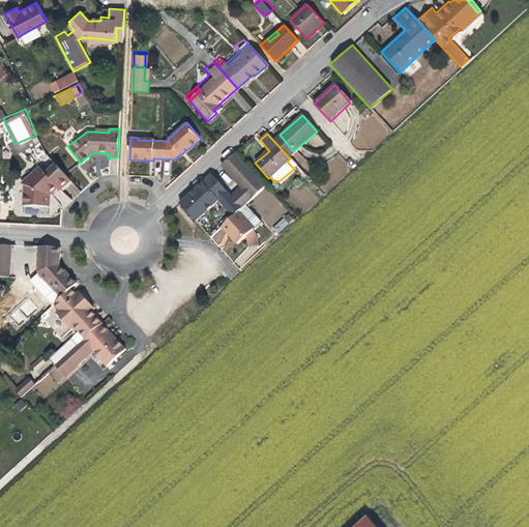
[(96,155),(108,157),(108,153),(94,152),(86,157),(89,162),(96,155)]
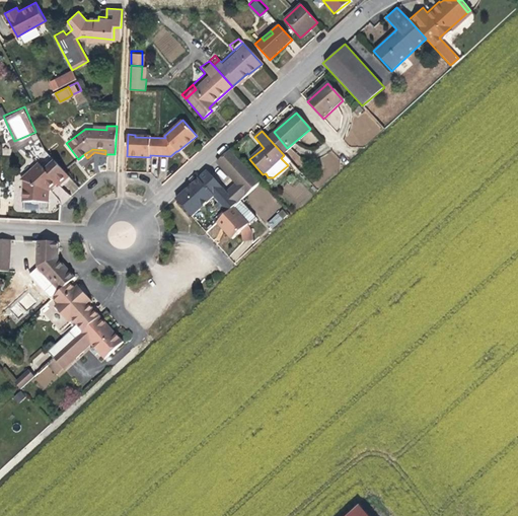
[(244,197),(260,182),(230,149),(215,162),(234,185),(244,197)]
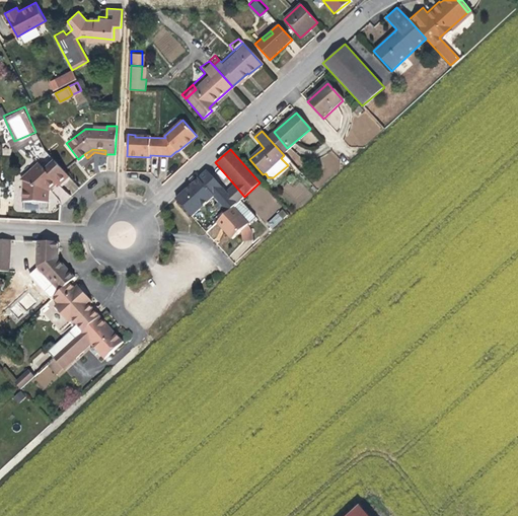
[(71,176),(55,159),(45,168),(40,162),(20,177),(20,202),(48,202),(48,191),(48,185),(55,180),(58,183),(59,186),(71,176)]
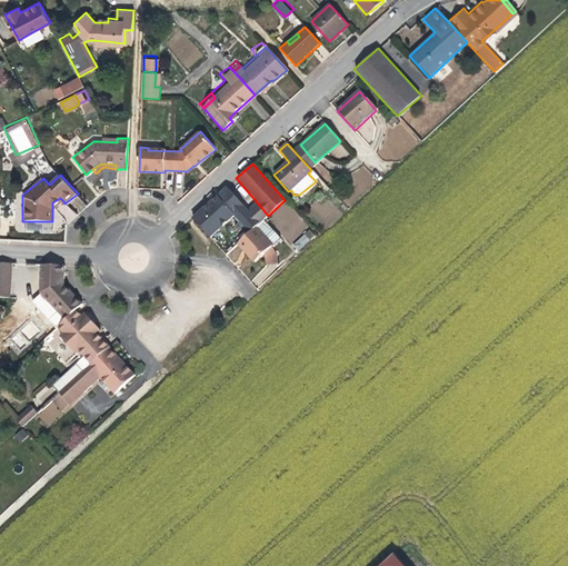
[(191,218),(209,238),(236,216),(249,232),(253,228),(256,227),(245,212),(225,188),(205,207),(207,210),(201,216),(198,212),(191,218)]
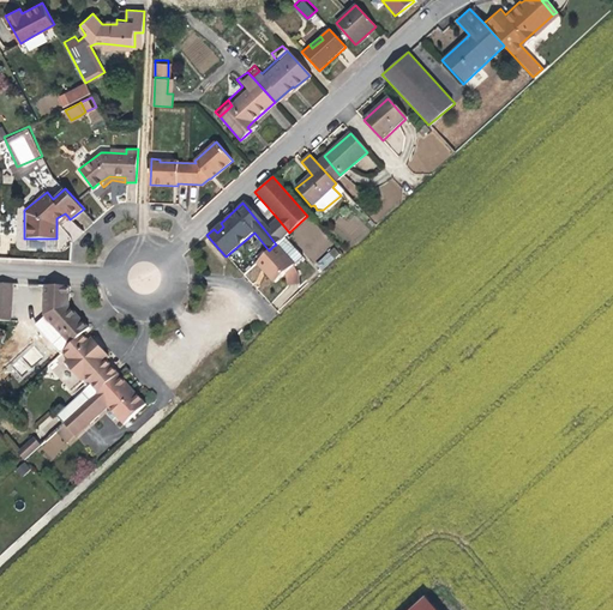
[(56,218),(56,225),(68,217),(65,213),(56,218)]
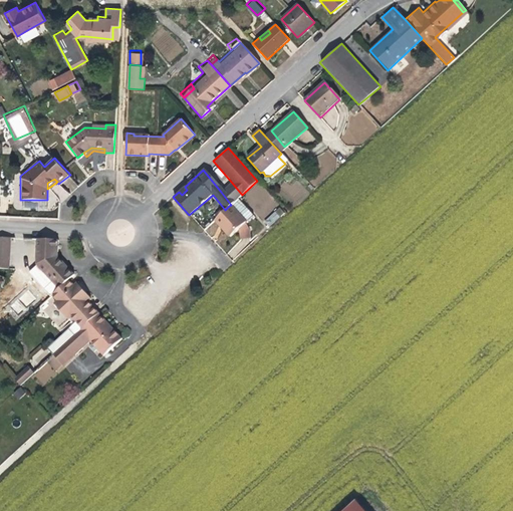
[(237,199),(242,195),(232,183),(221,192),(231,205),(237,199)]
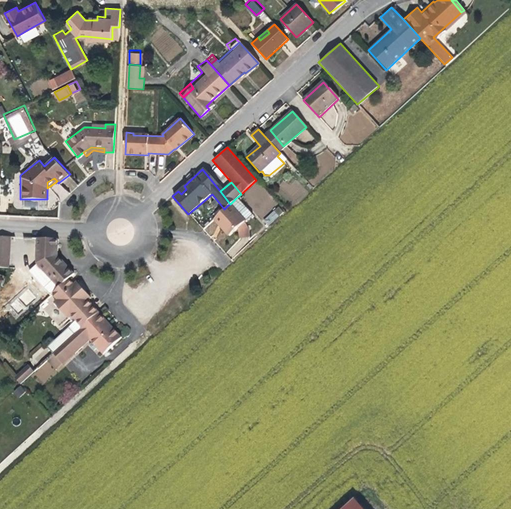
[(249,214),(236,198),(230,204),(228,205),(242,221),(249,214)]
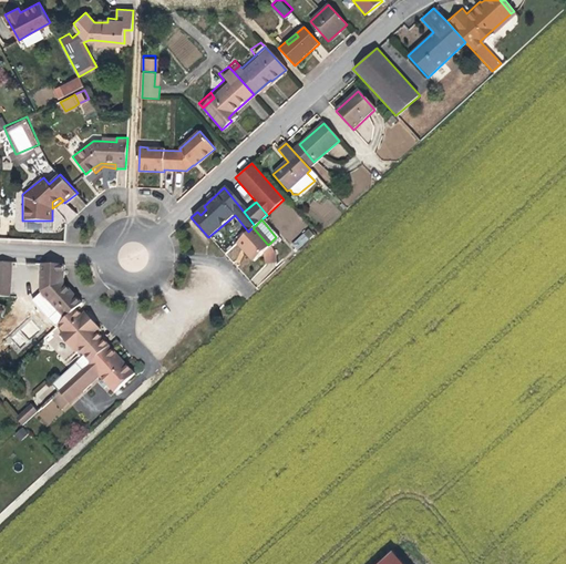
[(298,246),(316,232),(310,225),(292,239),(298,246)]
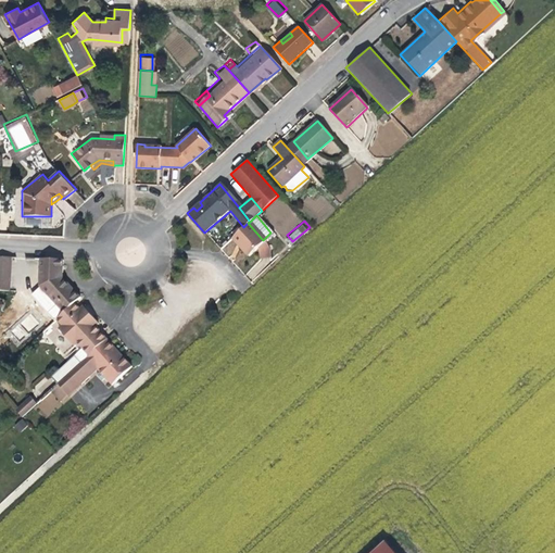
[(243,227),(230,239),(244,255),(248,253),(259,243),(263,240),(248,223),(243,227)]
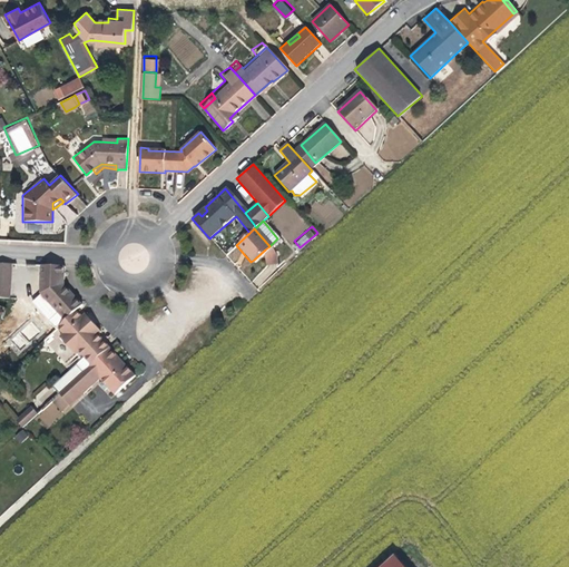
[(265,250),(254,260),(260,267),(272,263),(270,256),(265,250)]
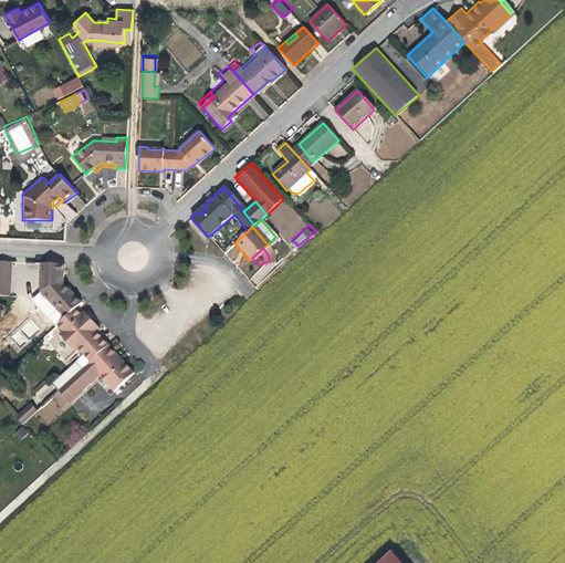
[(0,260),(0,295),(10,296),(11,261),(0,260)]
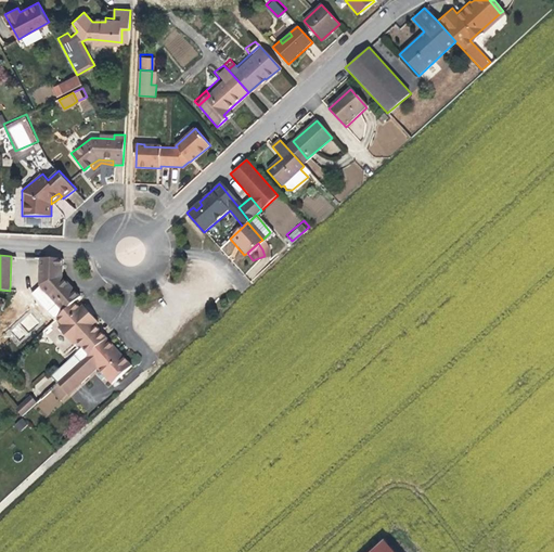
[(74,302),(80,296),(61,276),(62,259),(39,258),(38,287),(46,296),(38,303),(46,312),(53,305),(58,302),(65,310),(74,302)]
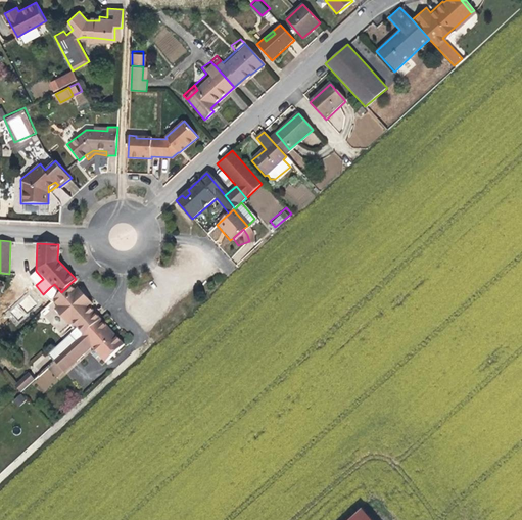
[(50,287),(57,295),(61,292),(54,284),(50,287)]
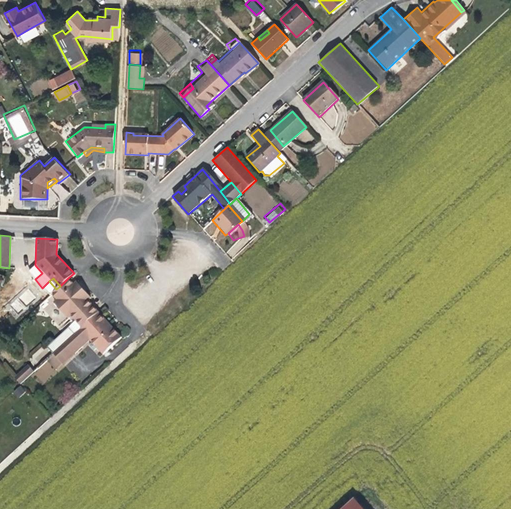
[(75,319),(92,305),(87,299),(91,297),(85,289),(81,292),(73,283),(68,278),(60,286),(56,289),(51,294),(55,299),(53,301),(61,309),(64,306),(71,314),(75,319)]
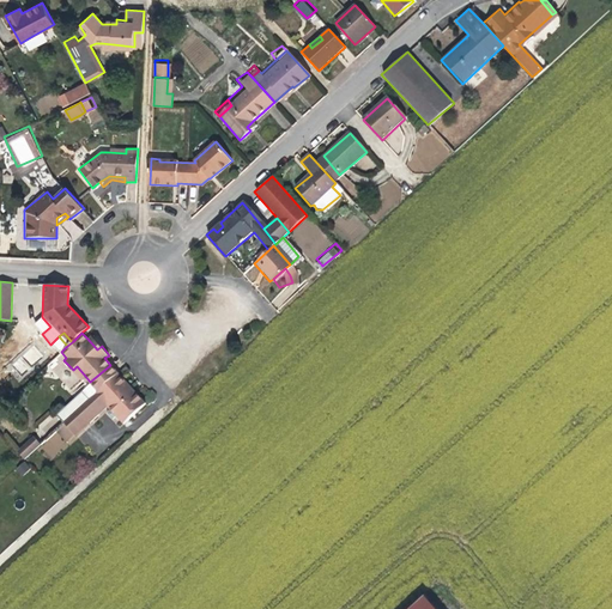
[(92,335),(88,339),(97,349),(102,346),(92,335)]
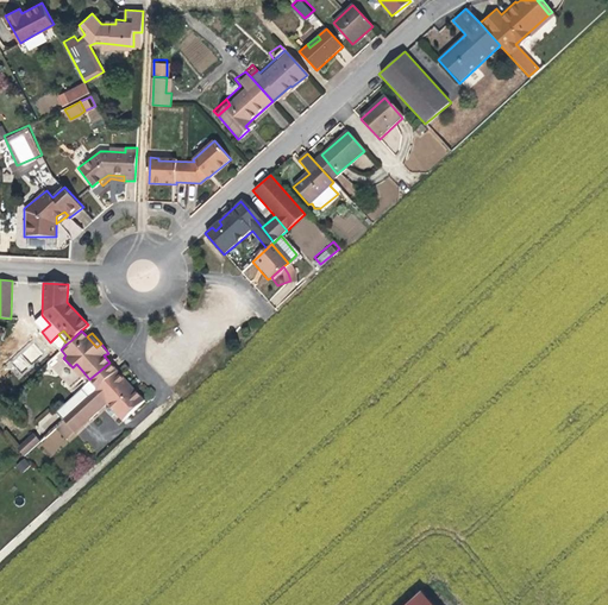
[(96,388),(117,369),(110,363),(89,379),(96,388)]
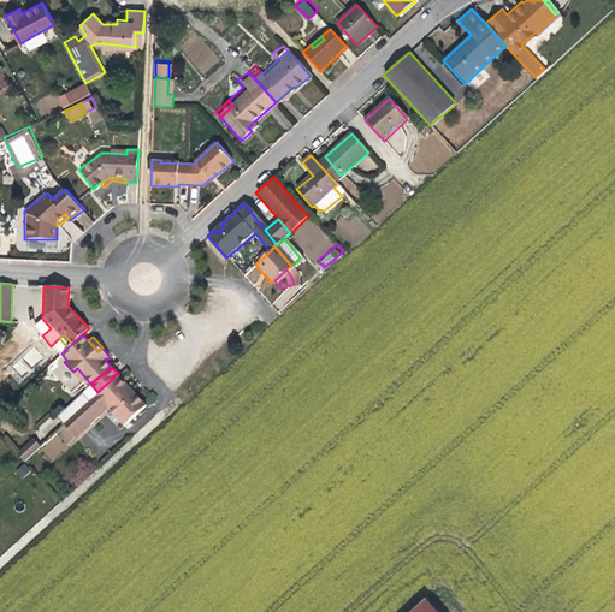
[(77,368),(74,372),(81,381),(86,378),(77,368)]
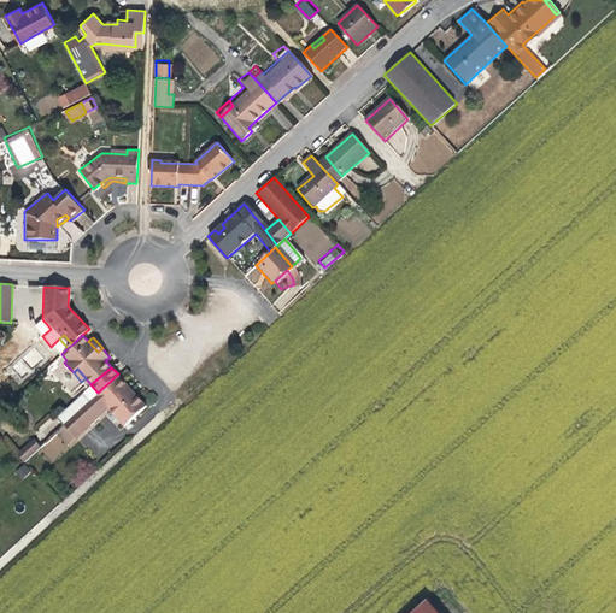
[(146,405),(118,373),(98,393),(89,400),(64,424),(75,436),(99,414),(92,407),(101,400),(107,408),(110,411),(116,418),(123,425),(146,405)]
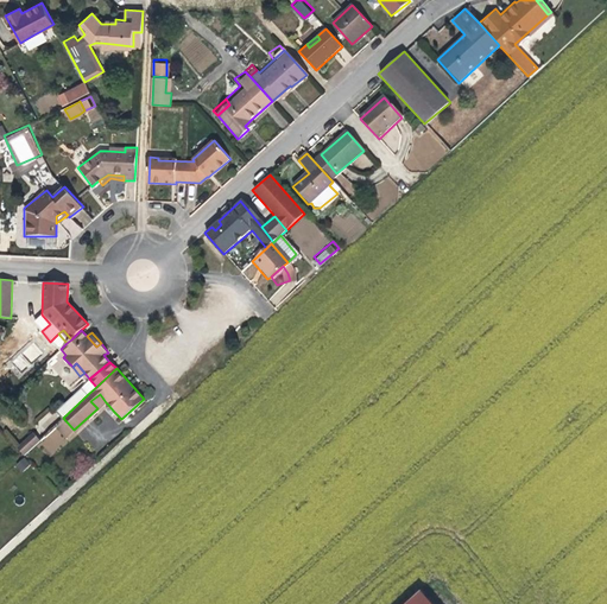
[(88,394),(96,387),(89,379),(82,386),(88,394)]
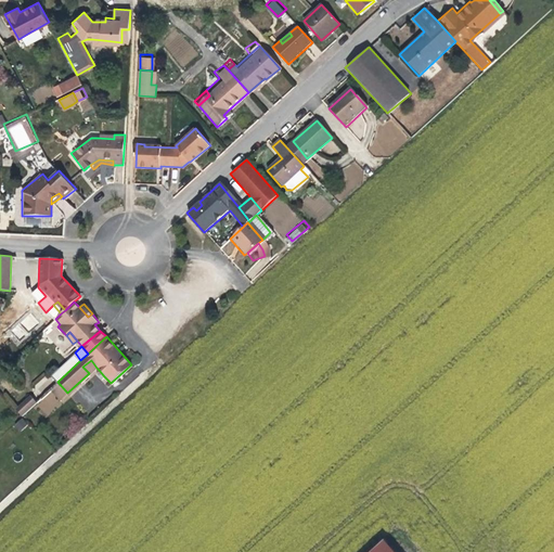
[(50,374),(58,382),(80,360),(75,352),(50,374)]
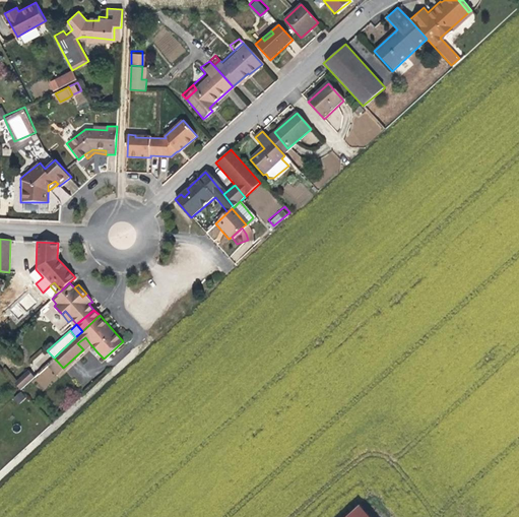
[(77,343),(83,349),(90,344),(85,337),(77,343)]
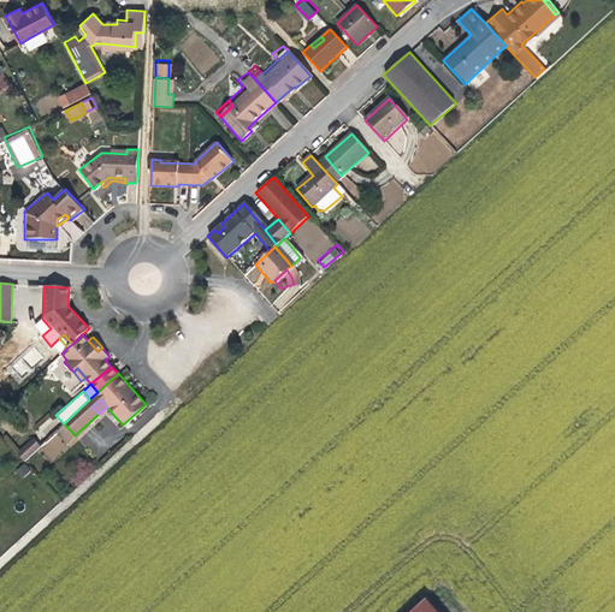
[(110,422),(116,417),(110,410),(104,415),(110,422)]
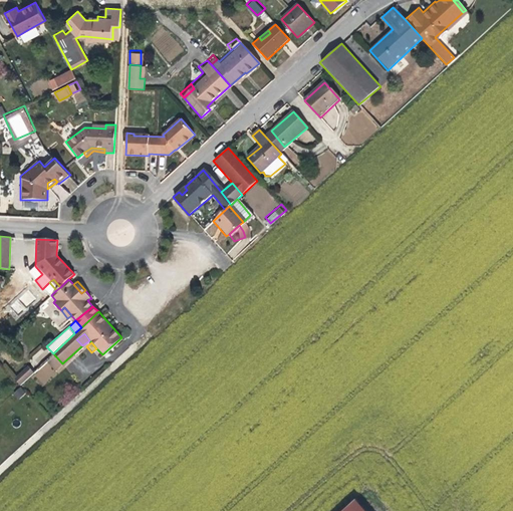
[(53,353),(46,359),(55,370),(62,363),(53,353)]
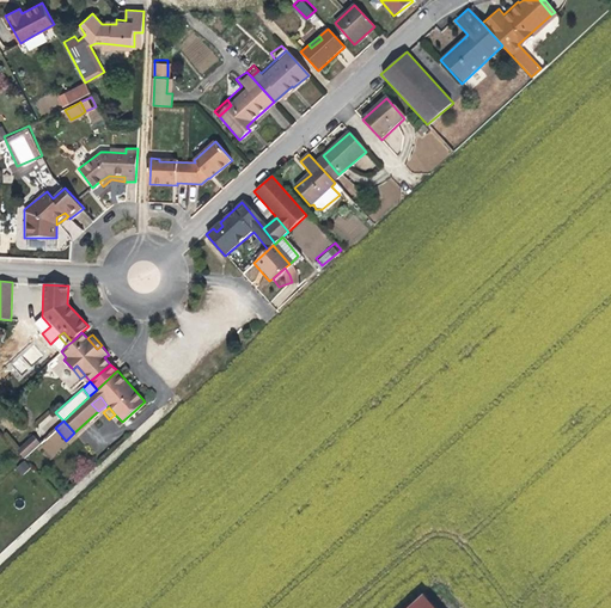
[(18,447),(26,455),(42,440),(34,431),(18,447)]
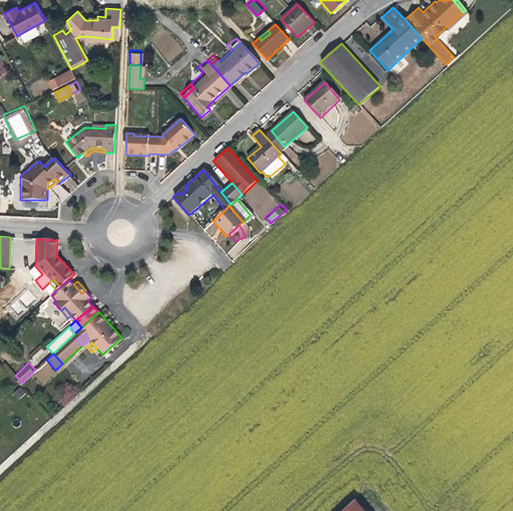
[(19,397),(27,390),(21,384),(13,391),(19,397)]
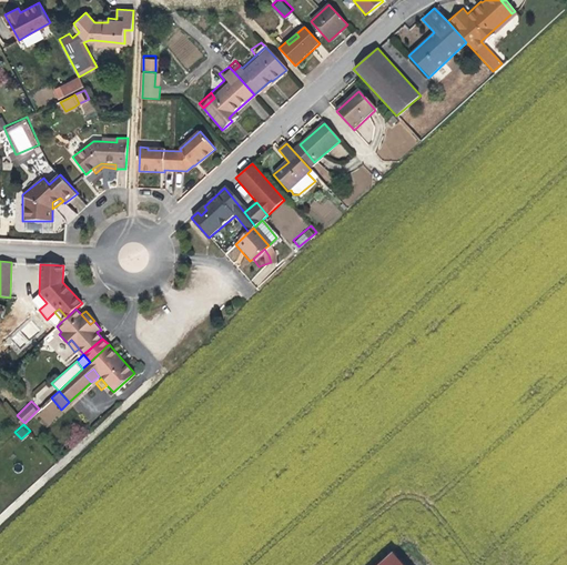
[(407,564),(393,550),(374,564),(407,564)]
